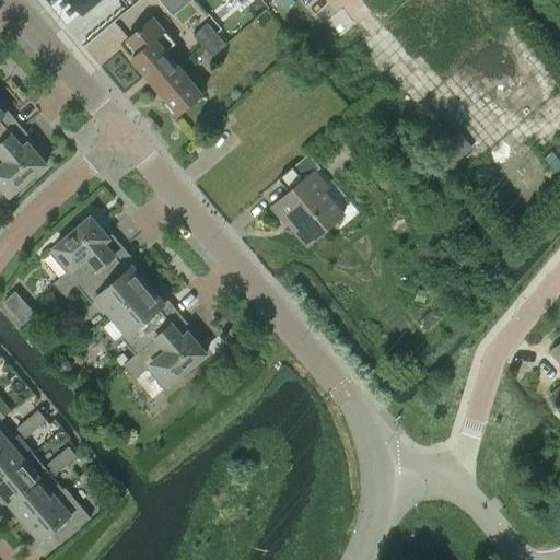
[(73,0),(83,12),(96,0),(115,0),(117,1),(117,0),(73,0)]
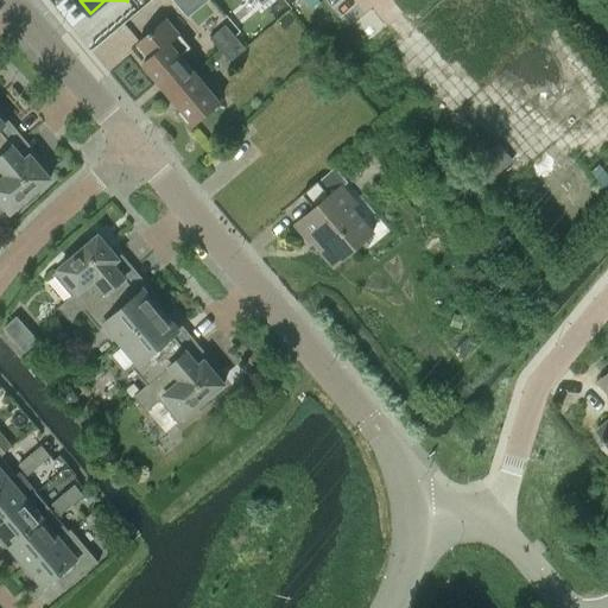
[(138,42),(151,57),(143,63),(158,81),(160,78),(171,92),(195,71),(181,55),(190,46),(166,18),(138,42)]
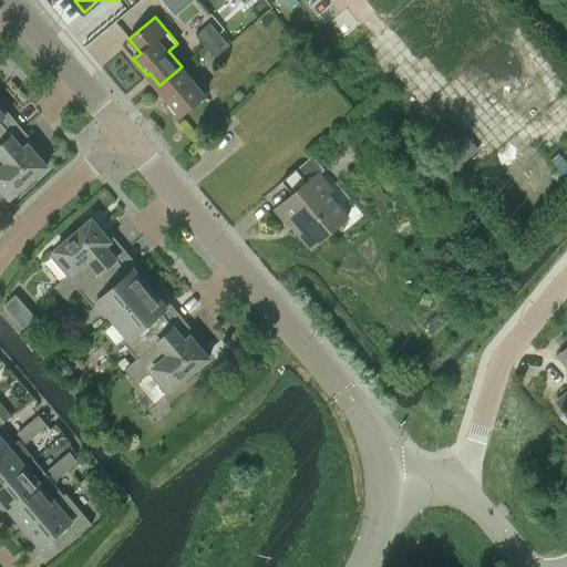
[(196,34),(205,45),(220,33),(210,22),(196,34)]
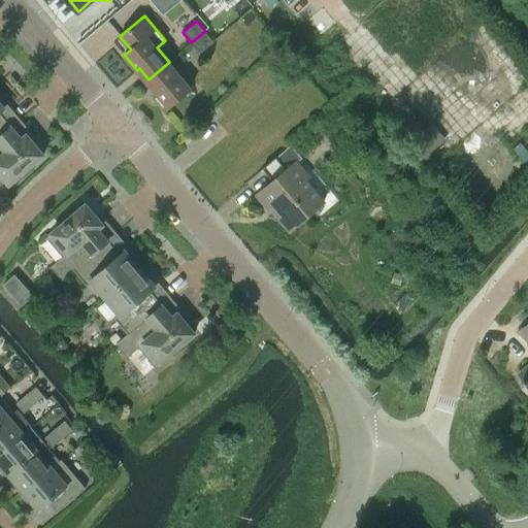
[(205,31),(191,42),(200,53),(213,41),(205,31)]
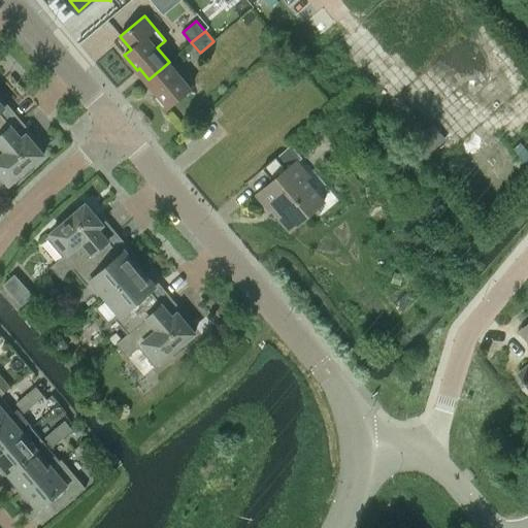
[(159,92),(157,94),(168,107),(192,88),(169,62),(149,79),(159,92)]
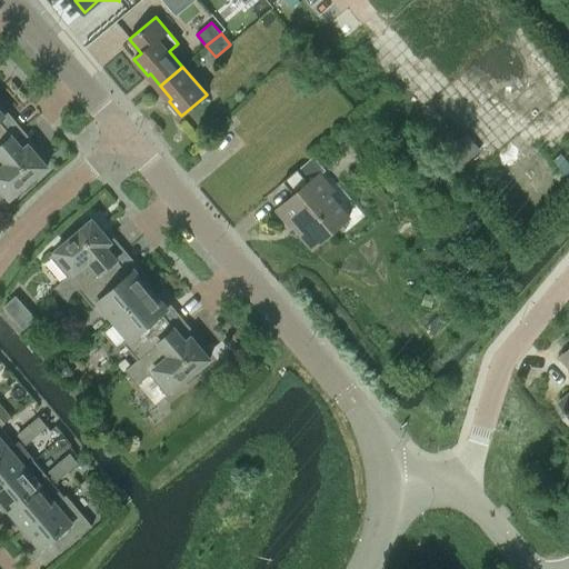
[(0,147),(13,137),(0,121),(0,120),(8,113),(0,103),(0,147)]
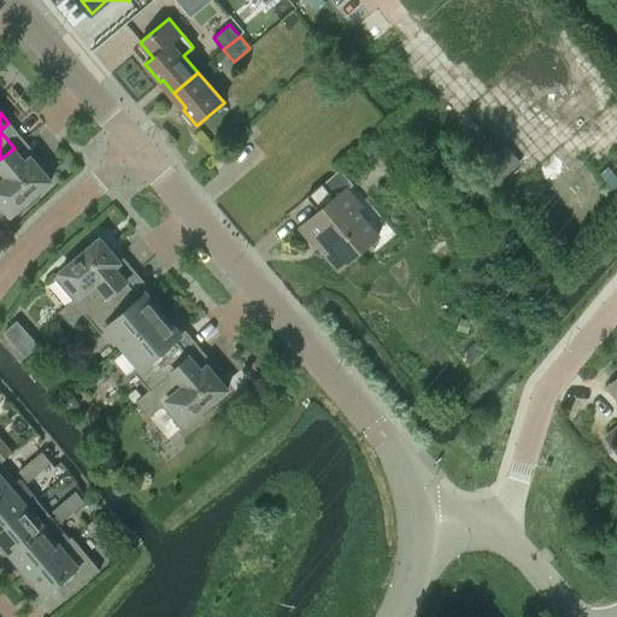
[(15,148),(0,159),(0,213),(4,218),(4,219),(5,219),(24,204),(28,207),(41,195),(37,192),(52,181),(31,157),(25,162),(15,148)]
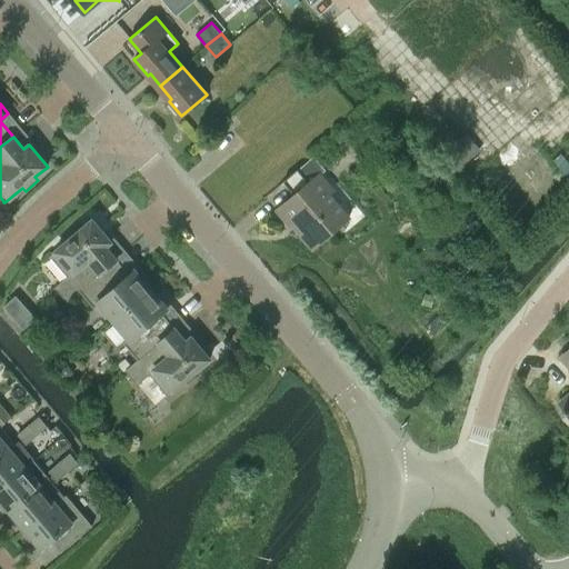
[(313,156),(283,181),(295,195),(276,210),(289,226),(296,221),(316,246),(349,218),(328,193),(332,190),(319,175),(326,170),(313,156)]
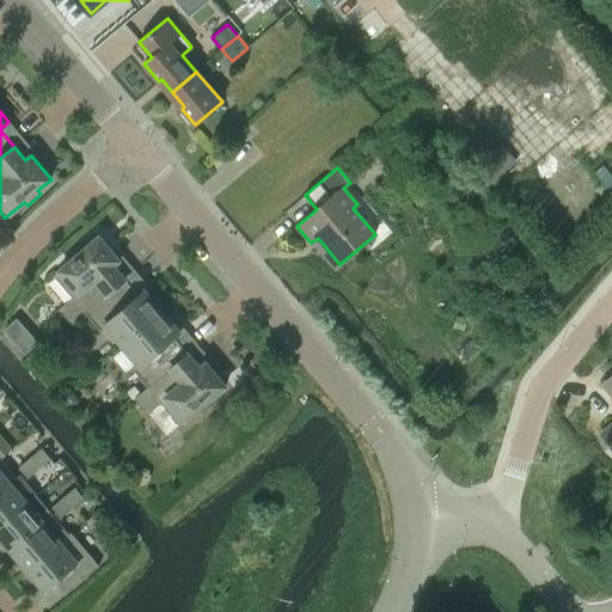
[(59,308),(71,323),(124,277),(114,264),(120,259),(99,237),(86,248),(83,244),(69,256),(73,259),(53,275),(54,276),(72,298),(59,308)]
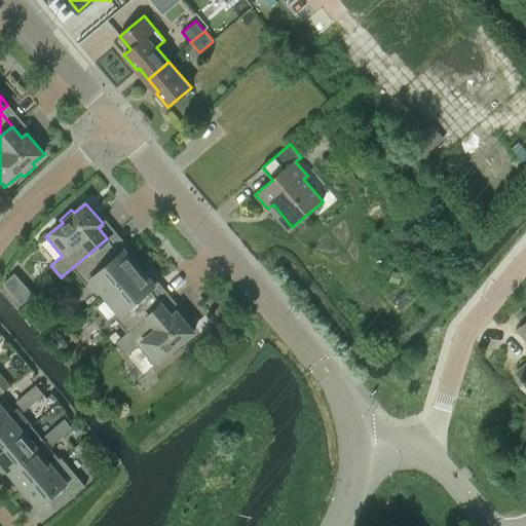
[(107,238),(61,277),(62,278),(73,268),(87,285),(91,280),(106,296),(140,267),(136,262),(138,260),(127,247),(119,254),(107,238)]
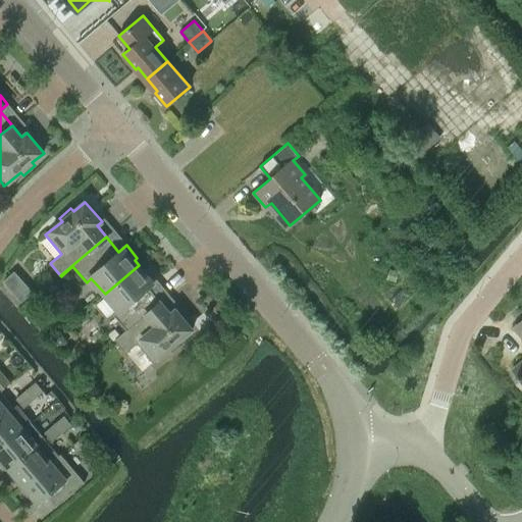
[(115,340),(116,341),(161,302),(149,288),(156,280),(146,268),(143,270),(139,265),(105,294),(118,310),(113,314),(126,329),(115,340)]
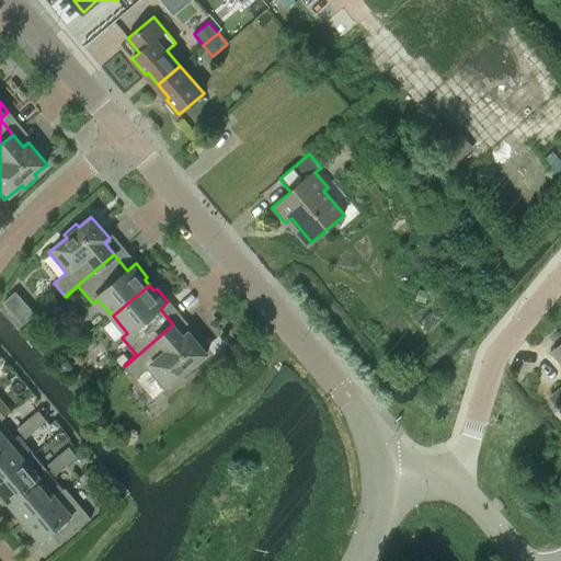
[(15,293),(4,302),(23,323),(34,313),(15,293)]
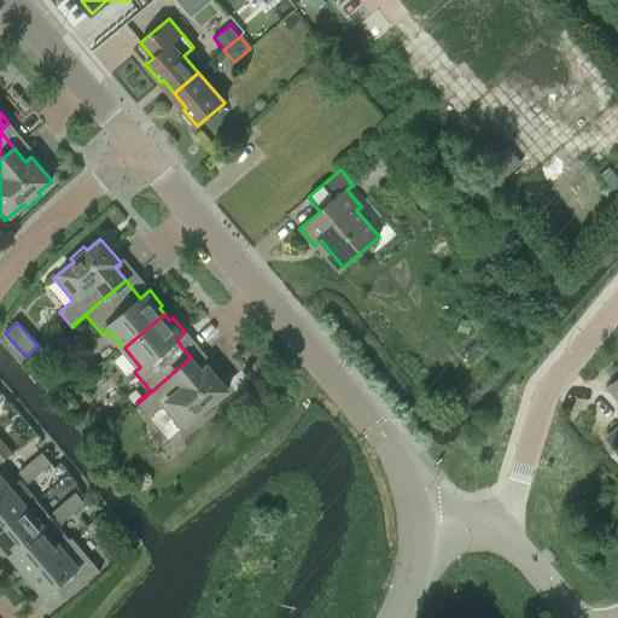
[(191,357),(138,403),(150,418),(163,406),(181,427),(180,427),(181,429),(200,412),(204,415),(217,404),(215,401),(228,389),(208,366),(202,371),(191,357)]
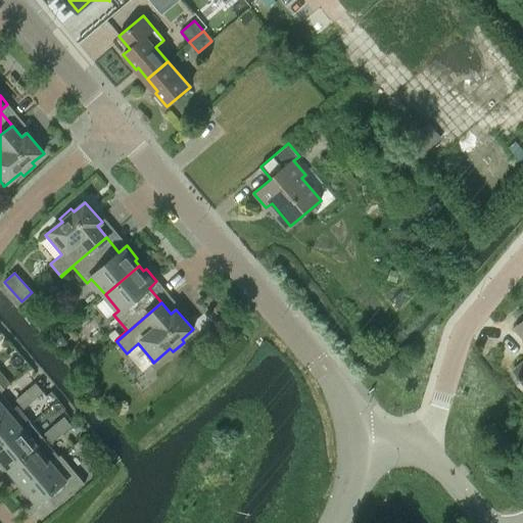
[(30,395),(33,400),(43,392),(36,383),(26,391),(30,395)]
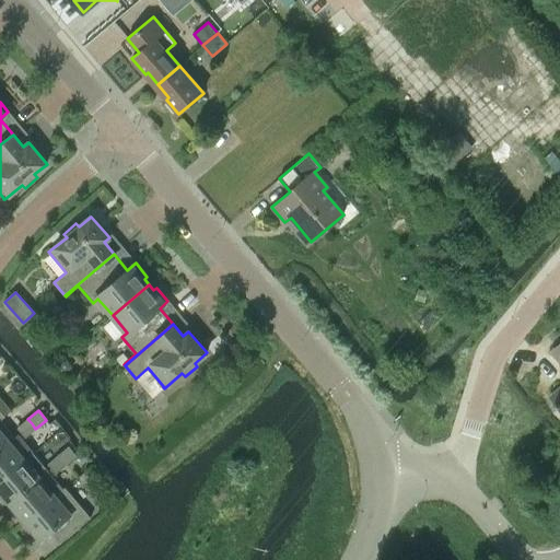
[(0,419),(0,450),(10,442),(15,438),(0,420),(0,419)]
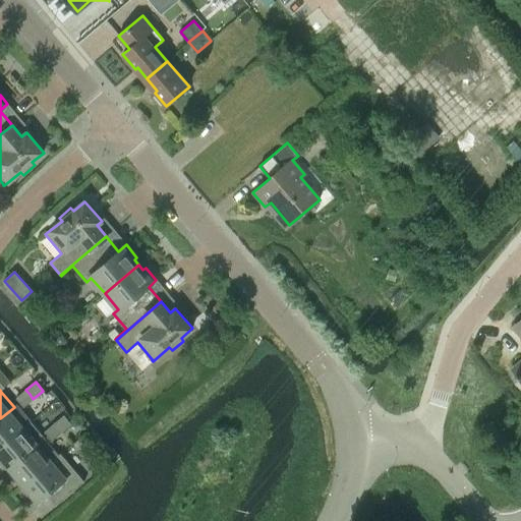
[(23,407),(33,399),(30,394),(25,390),(16,398),(23,407)]
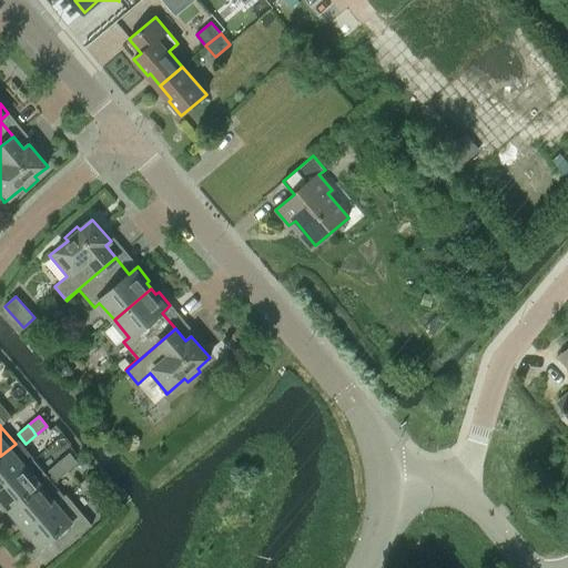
[(10,448),(0,456),(0,487),(26,467),(10,448)]
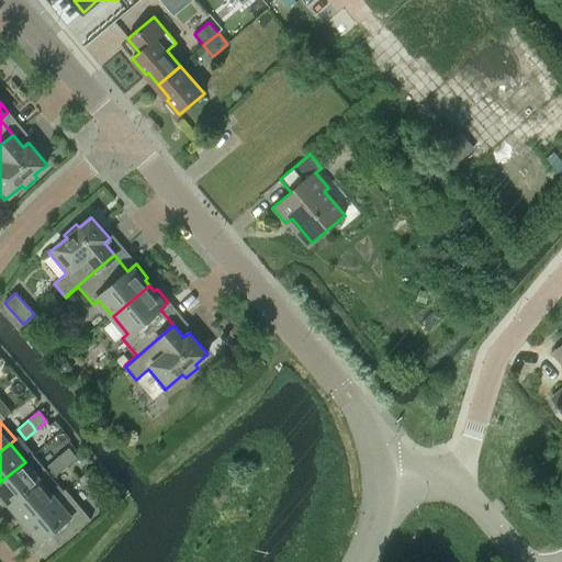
[(63,461),(67,467),(77,458),(69,448),(58,457),(63,461)]
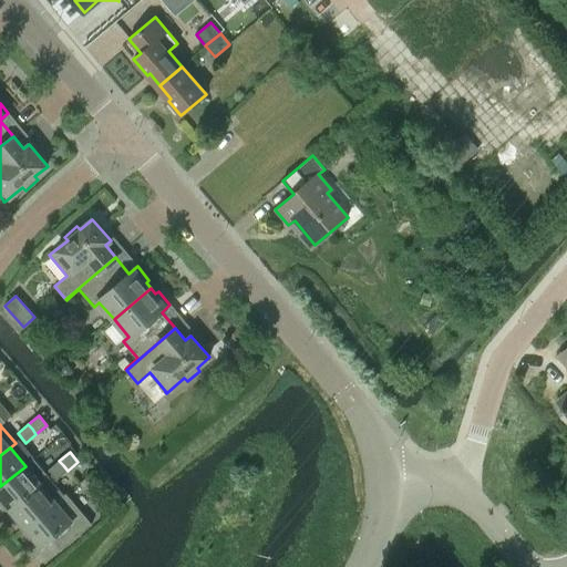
[(26,466),(0,486),(0,501),(2,504),(4,503),(10,509),(40,484),(49,477),(33,459),(26,466)]
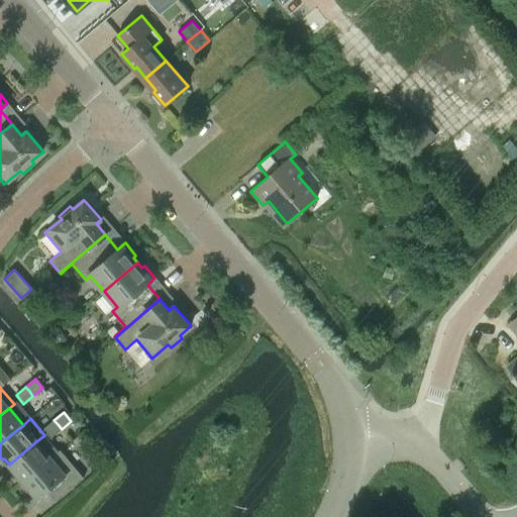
[(52,437),(62,429),(58,424),(54,420),(43,428),(52,437)]
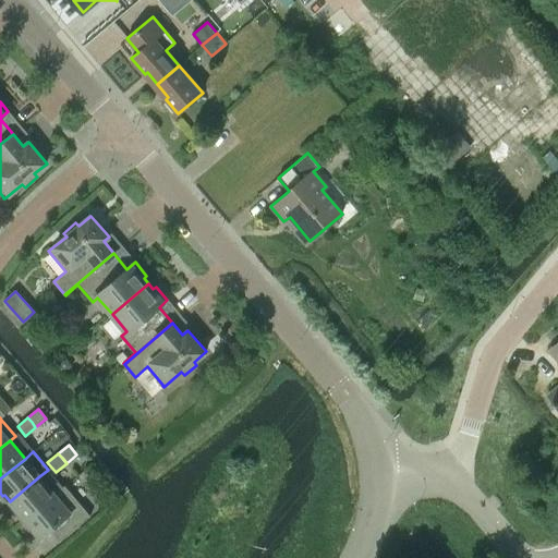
[(39,476),(10,501),(11,501),(16,509),(14,510),(23,521),(55,494),(63,487),(52,474),(48,470),(39,476)]
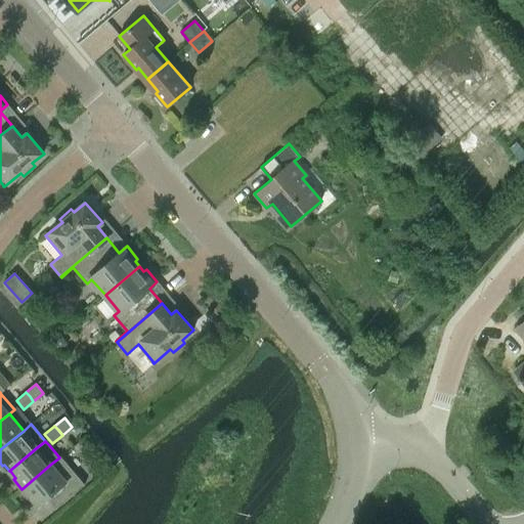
[(51,464),(22,489),(23,489),(31,499),(33,497),(39,506),(48,497),(57,508),(85,484),(61,456),(60,455),(59,457),(51,464)]
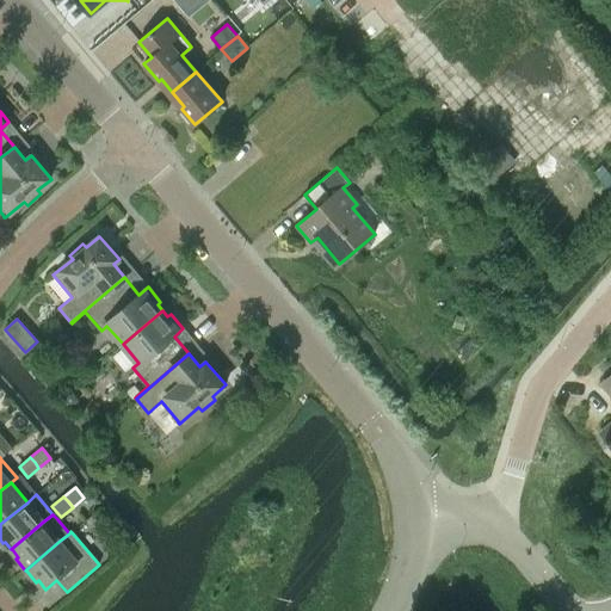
All buildings are outlined.
